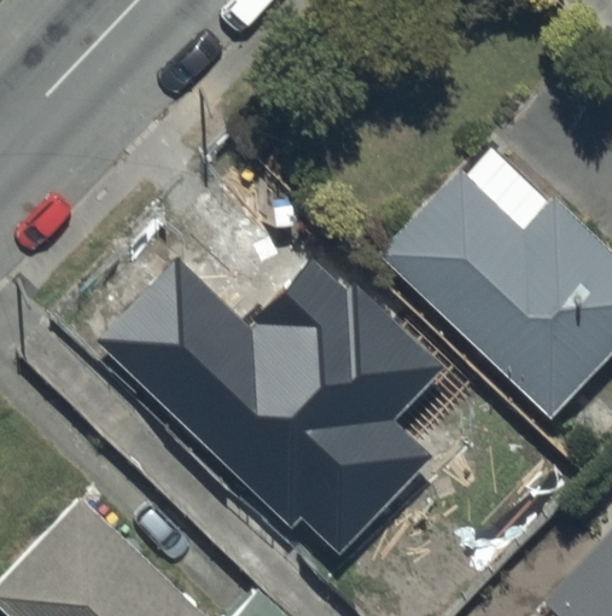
[(468,173),(461,166),(378,257),(554,418),(611,354),(611,248),(557,198),(551,203),(491,149),(468,173)]
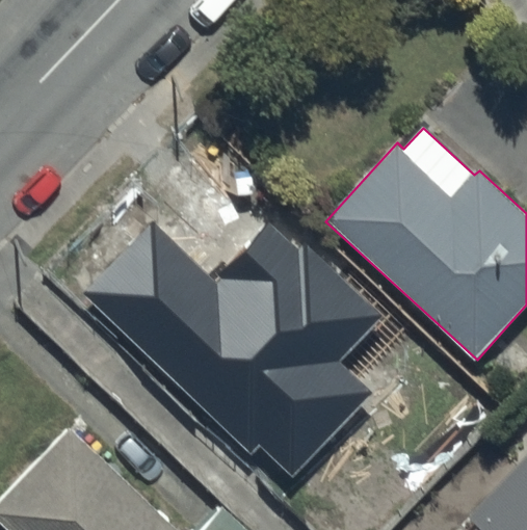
[(362,383),(248,272),(163,359),(277,471),(283,464),(304,484),(349,439),(328,418),(362,383)]
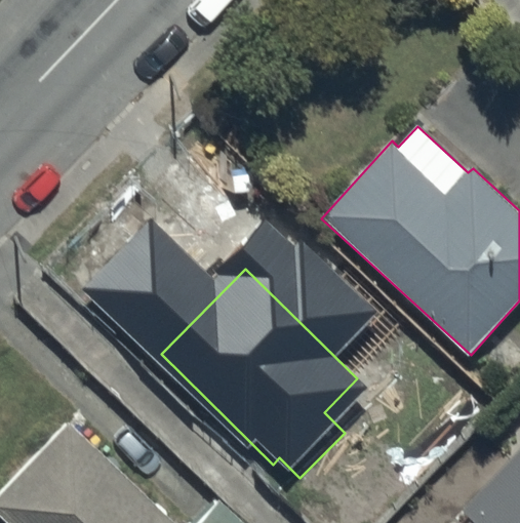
[(177,522),(70,421),(0,495),(0,515),(8,522),(177,522)]
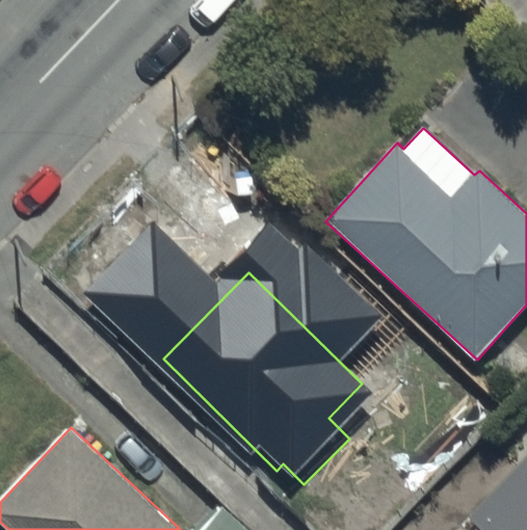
[(526,455),(468,517),(482,529),(526,529),(526,455)]
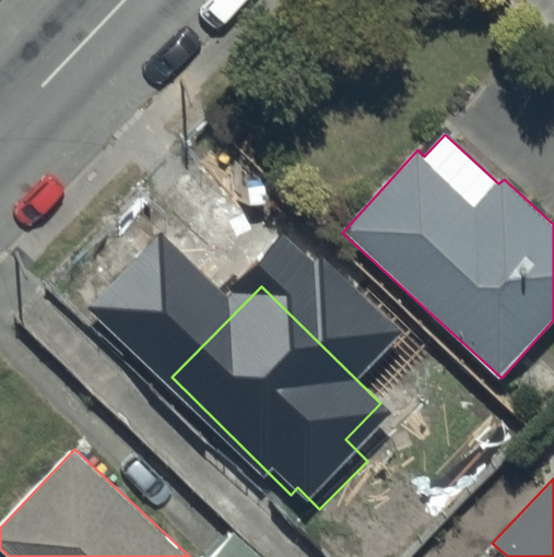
[(261,556),(236,531),(210,556),(261,556)]
